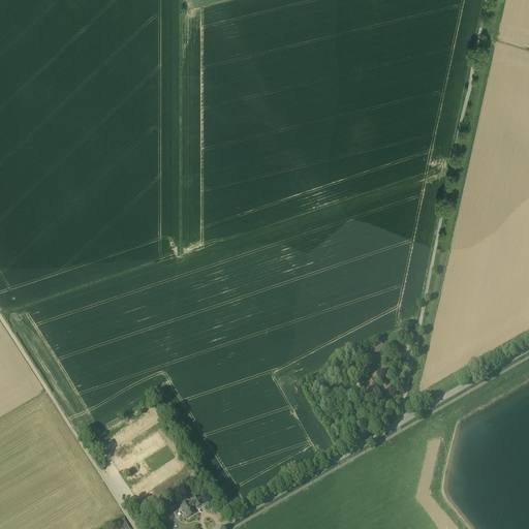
[(379,382),(377,378),(367,384),(369,389),(368,390),(373,399),(381,395),(377,387),(376,384),(379,382)]
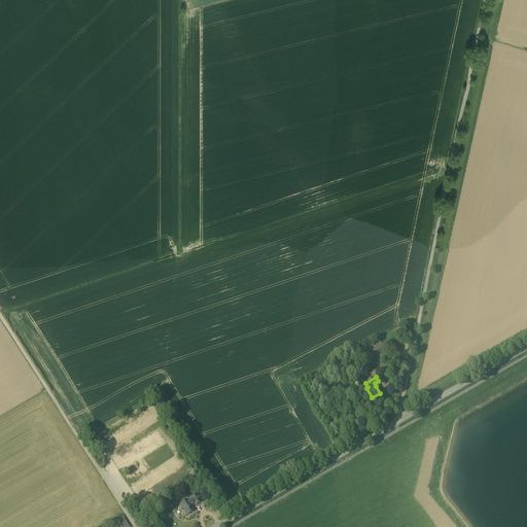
[(153,501),(149,494),(139,501),(143,507),(153,501)]
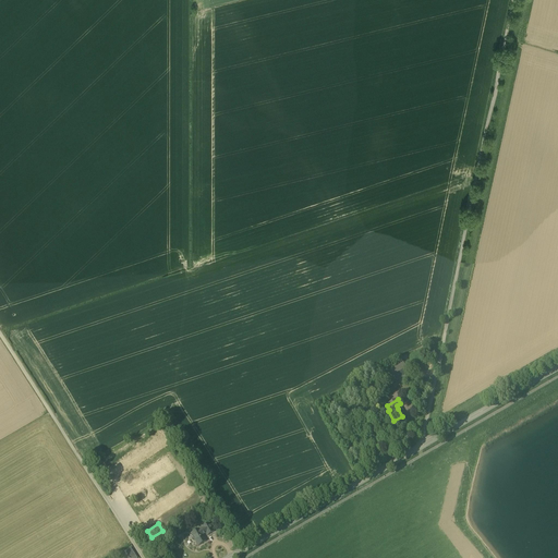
[(214,532),(208,523),(203,528),(203,529),(199,531),(198,530),(191,534),(193,537),(192,540),(192,541),(193,542),(194,542),(196,542),(198,546),(206,542),(203,536),(206,534),(207,536),(214,532)]
